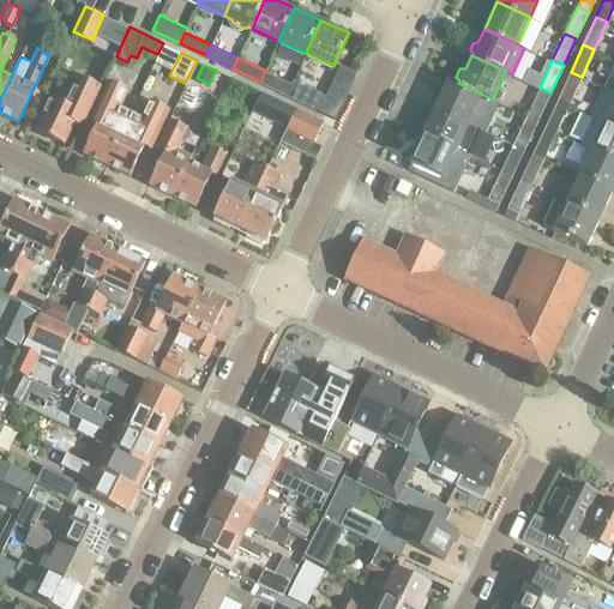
[(260,82),(287,94),(292,83),(265,70),(260,82)]
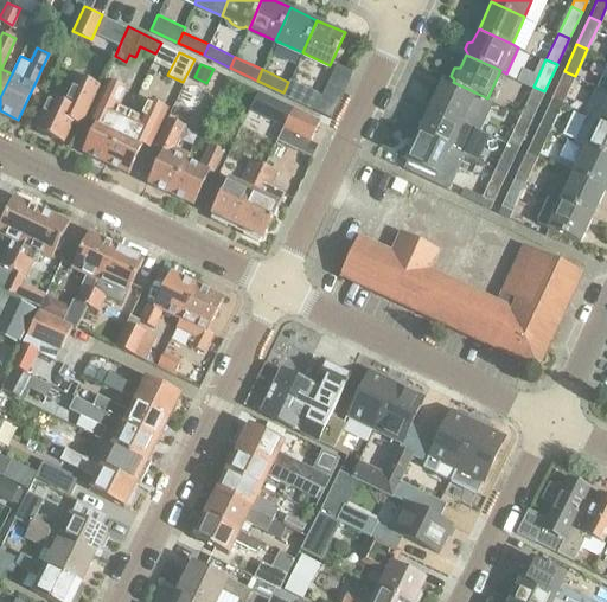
[(564,71),(551,97),(562,102),(575,76),(564,71)]
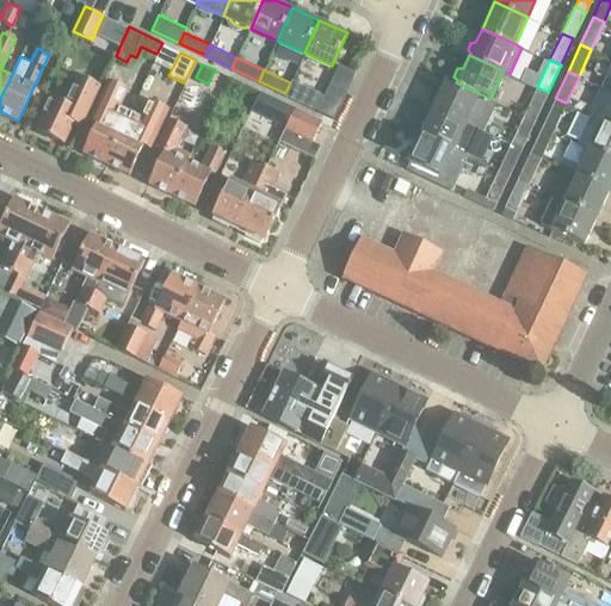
[(36,129),(65,142),(74,119),(82,123),(100,85),(79,74),(66,101),(51,96),(36,129)]
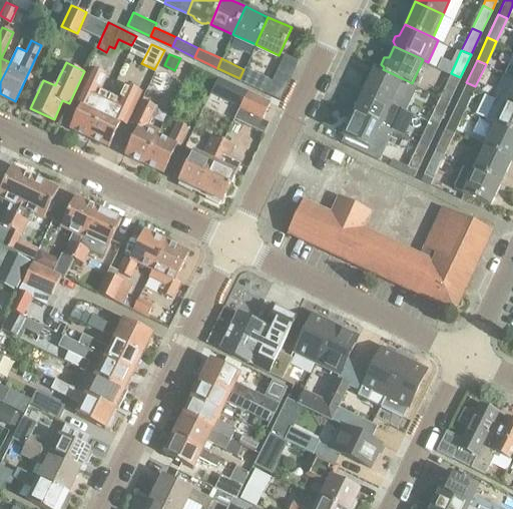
[(89,136),(110,92),(100,87),(107,73),(92,65),(77,96),(83,99),(70,126),(89,136)]
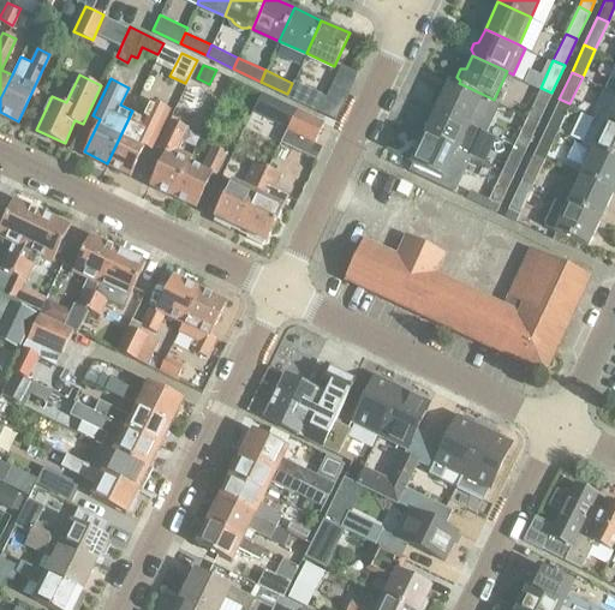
[(448,78),(435,106),(469,121),(482,94),(459,83),(448,78)]
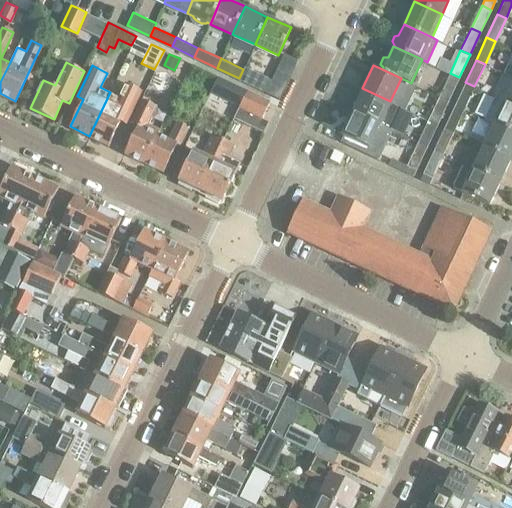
[(243,69),(239,78),(262,89),(268,77),(245,66),(243,69)]
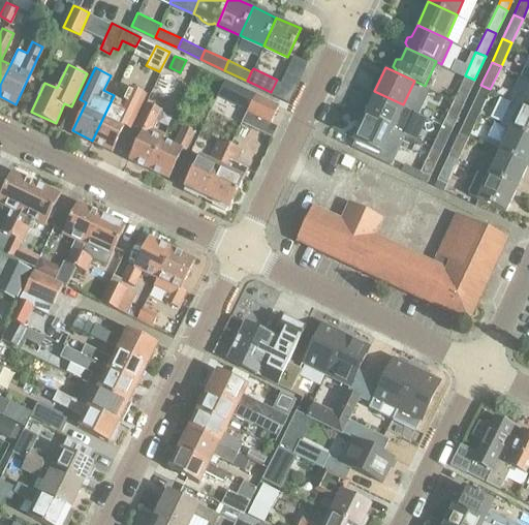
[(465,75),(454,98),(464,103),(474,80),(465,75)]
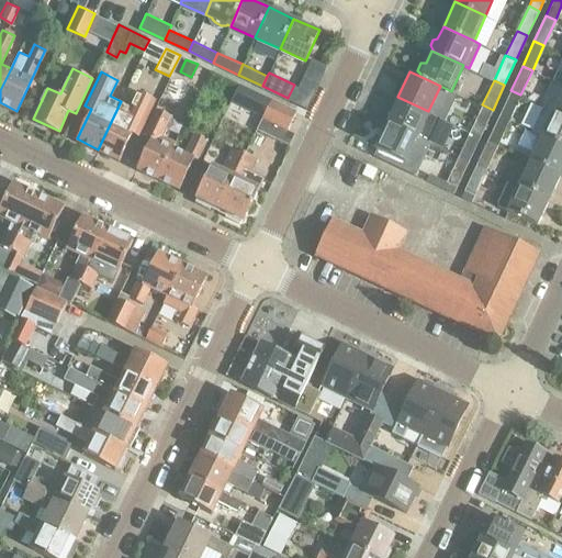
[(231,100),(262,115),(271,98),(239,82),(231,100)]
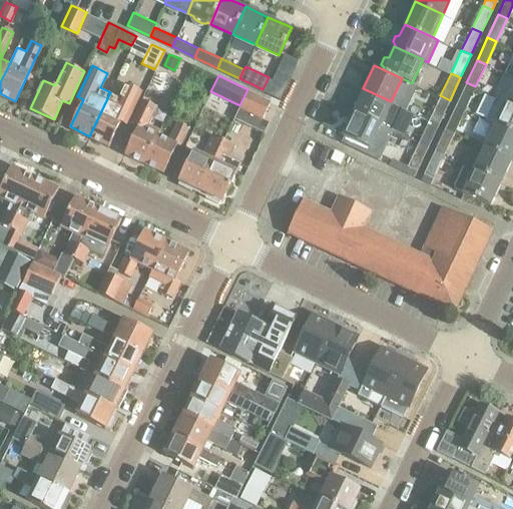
[(109,145),(121,118),(126,121),(141,89),(126,82),(119,96),(110,92),(89,136),(109,145)]
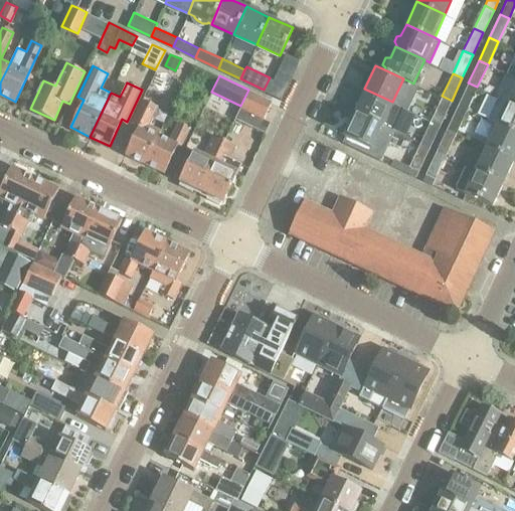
[(468,82),(458,106),(467,110),(477,87),(468,82)]
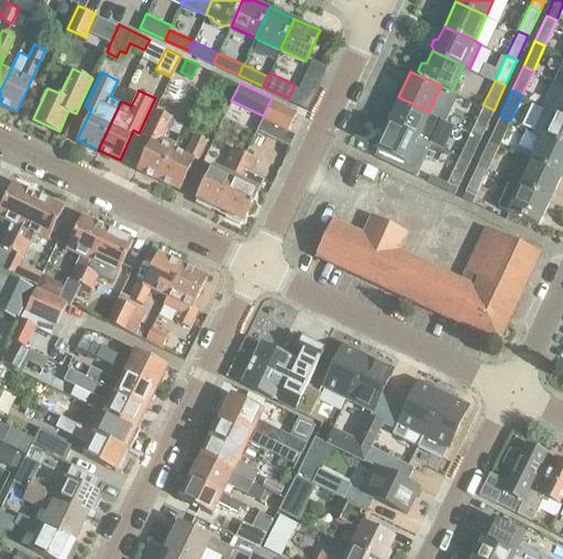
[(398,97),(387,121),(429,141),(440,116),(429,111),(398,97)]
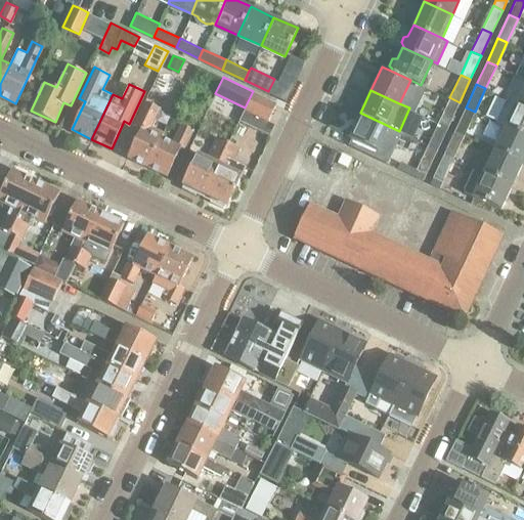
[(245,107),(264,118),(268,120),(276,102),(253,91),(245,107)]
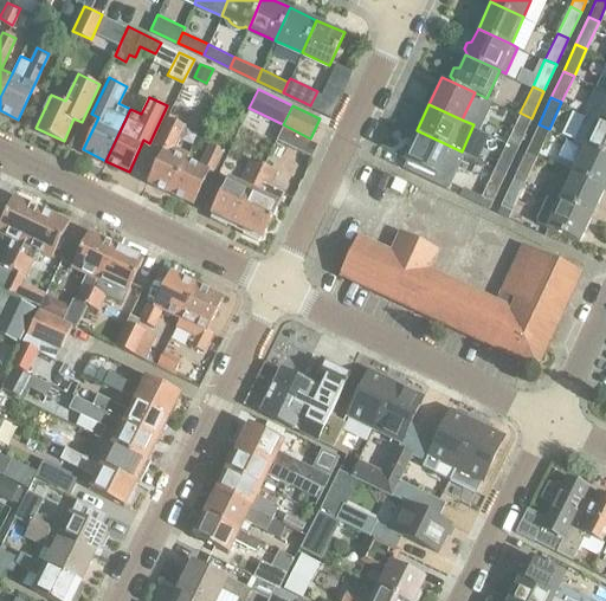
[(520,112),(507,141),(517,146),(532,118),(520,112)]
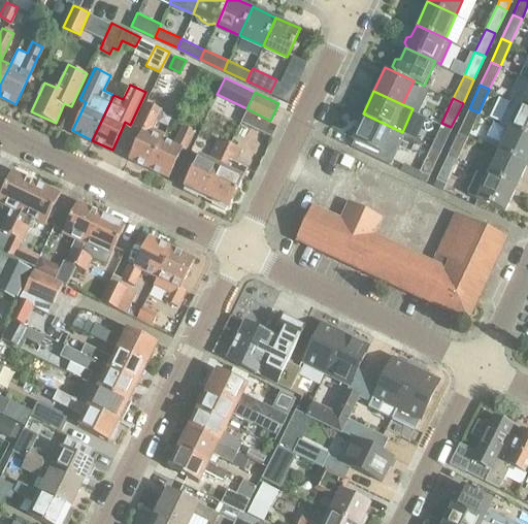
[(500,122),(508,126),(527,135),(527,106),(520,103),(510,99),(500,122)]
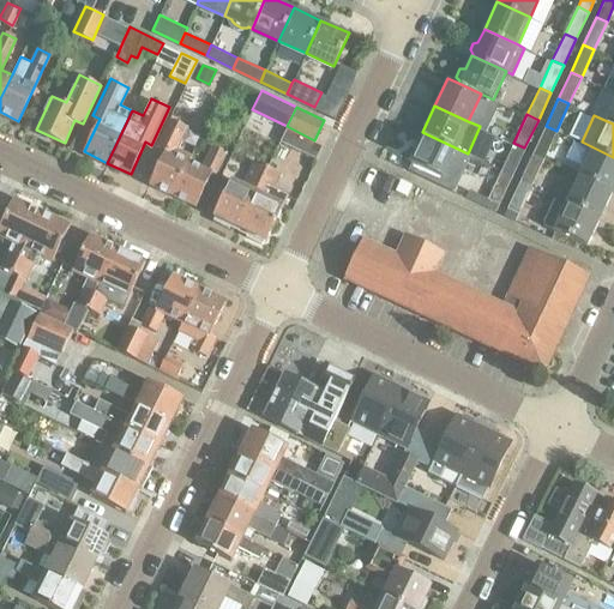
[(173,194),(190,160),(192,155),(178,148),(188,126),(170,116),(157,145),(166,149),(150,182),(173,194)]
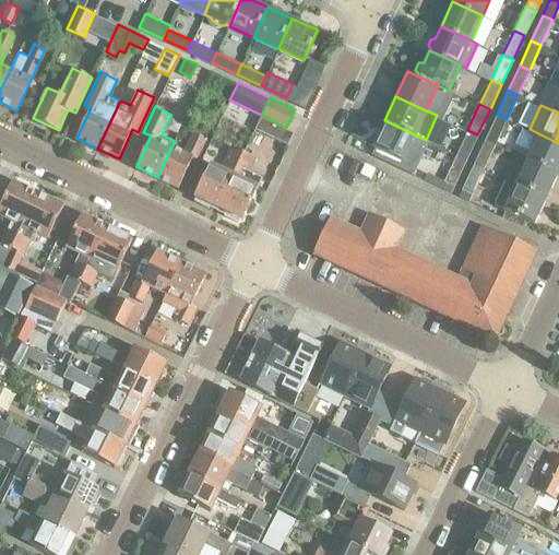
[(497,115),(485,139),(495,143),(507,119),(497,115)]
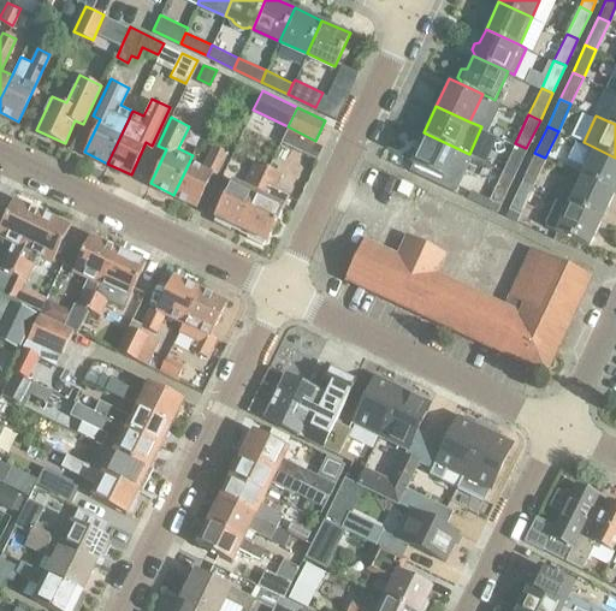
[(452,189),(469,154),(424,132),(410,159),(415,161),(412,168),(452,189)]
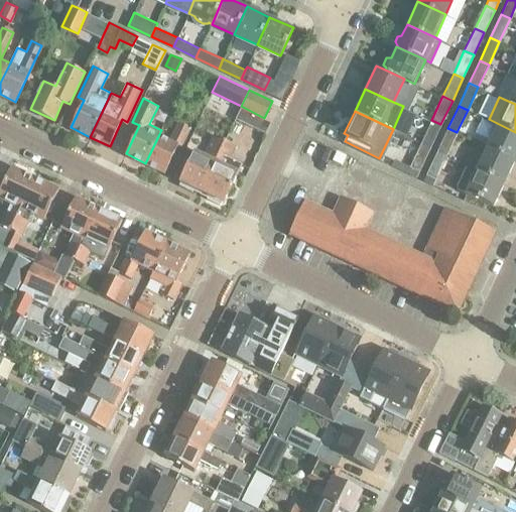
[(271,121),(264,118),(260,116),(254,127),(265,132),(271,121)]
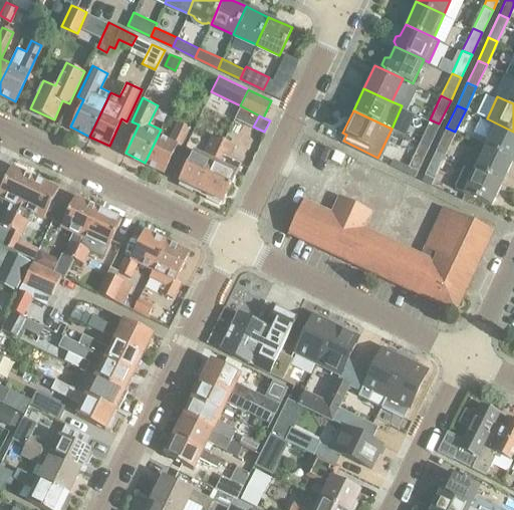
[(430,119),(419,143),(429,148),(439,123),(430,119)]
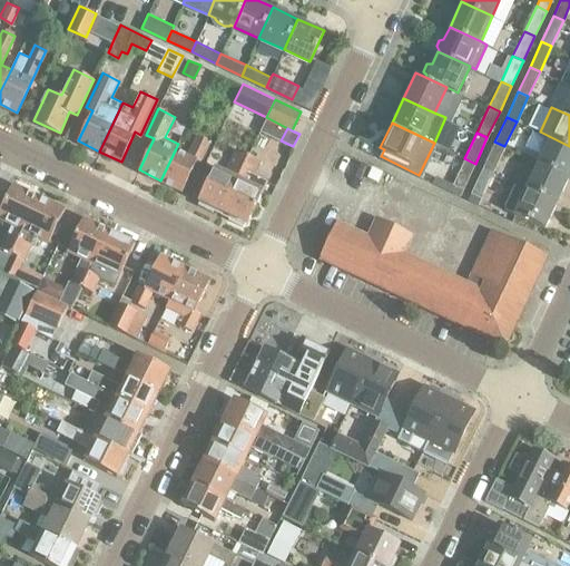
[(176,148),(160,181),(182,191),(197,159),(200,160),(210,139),(198,134),(188,154),(176,148)]
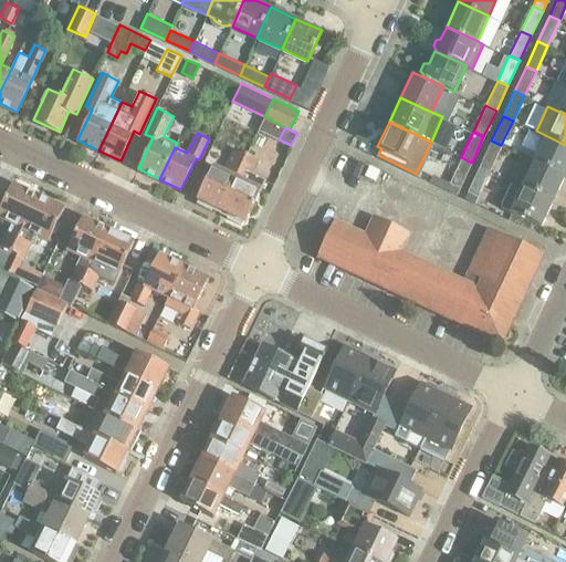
[(565,145),(545,135),(534,160),(565,175),(565,170),(565,145)]
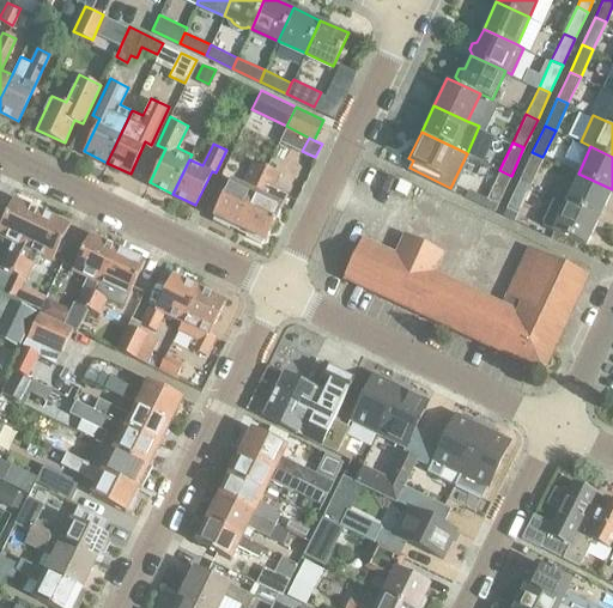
[(532,152),(520,180),(530,184),(542,157),(532,152)]
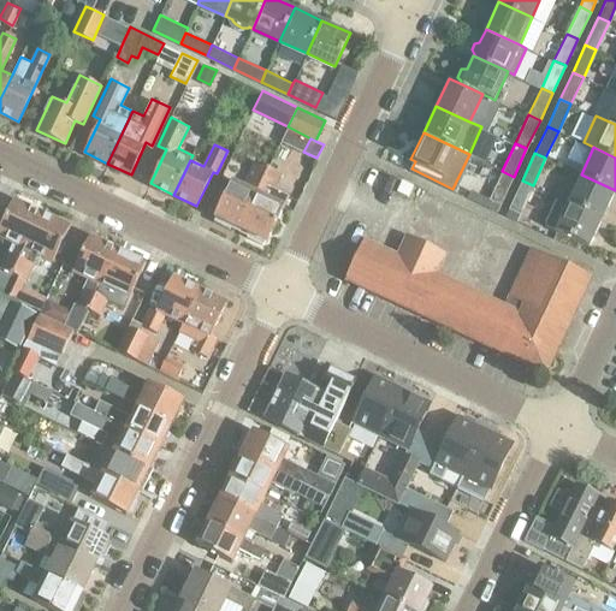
[(232,223),(241,226),(270,166),(256,160),(244,185),(231,179),(214,214),(215,214),(215,219),(230,226),(232,223)]
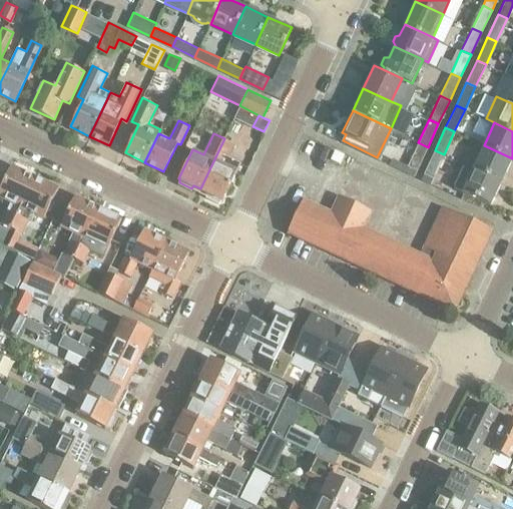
[(224,138),(200,188),(207,191),(206,195),(218,201),(221,198),(222,199),(240,161),(227,155),(233,142),(224,138)]
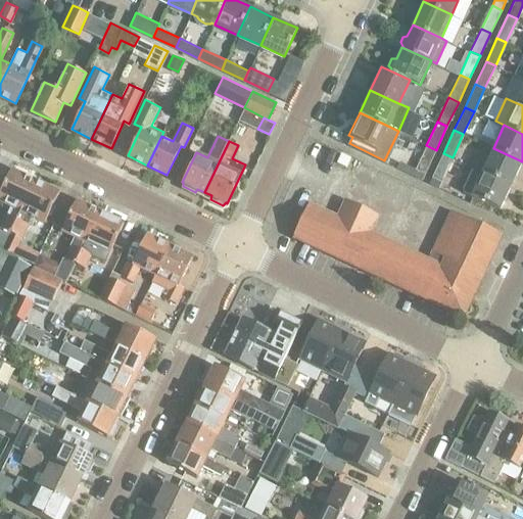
[(436,150),(426,145),(416,169),(425,173),(436,150)]
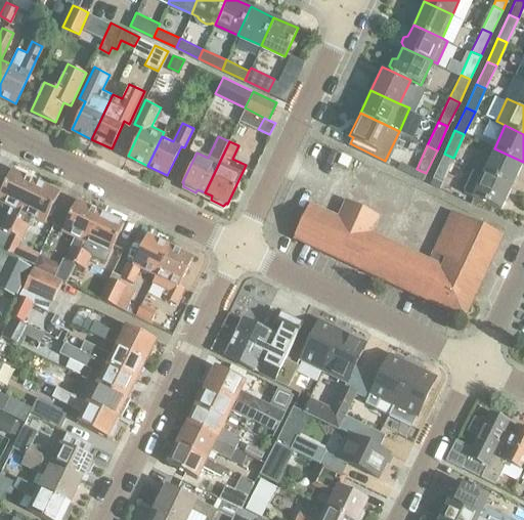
[(494,148),(483,171),(512,185),(523,162),(494,148)]
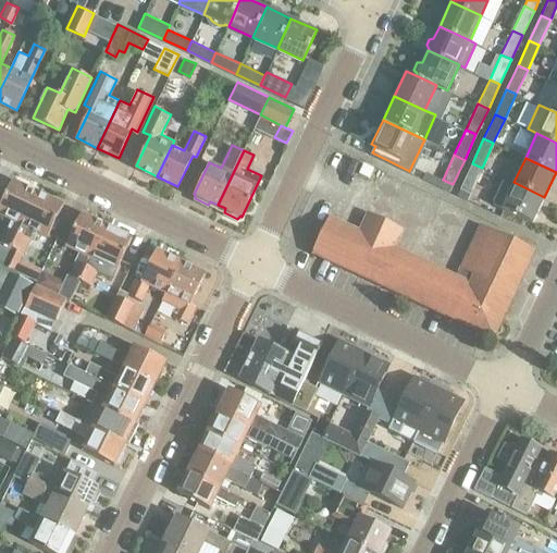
[(482,168),(472,163),(457,194),(467,198),(482,168)]
